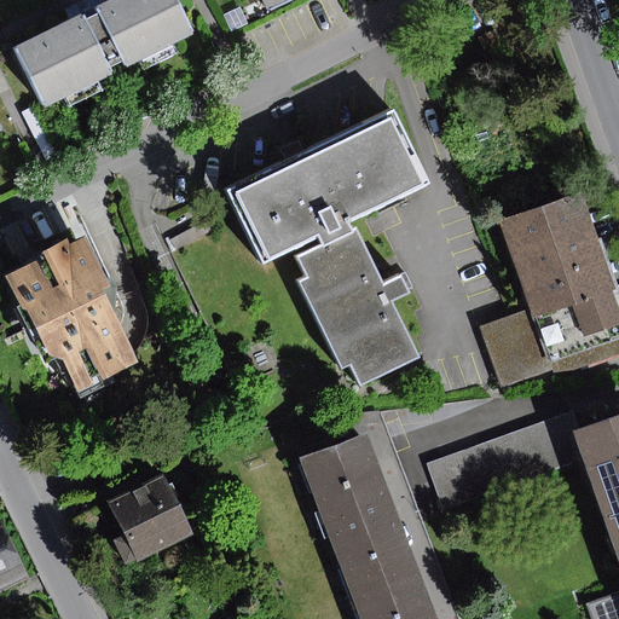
[(80,17),(15,47),(42,106),(109,74),(105,68),(120,61),(122,68),(190,36),(172,0),(114,0),(93,11),(96,16),(82,23),(80,17)]
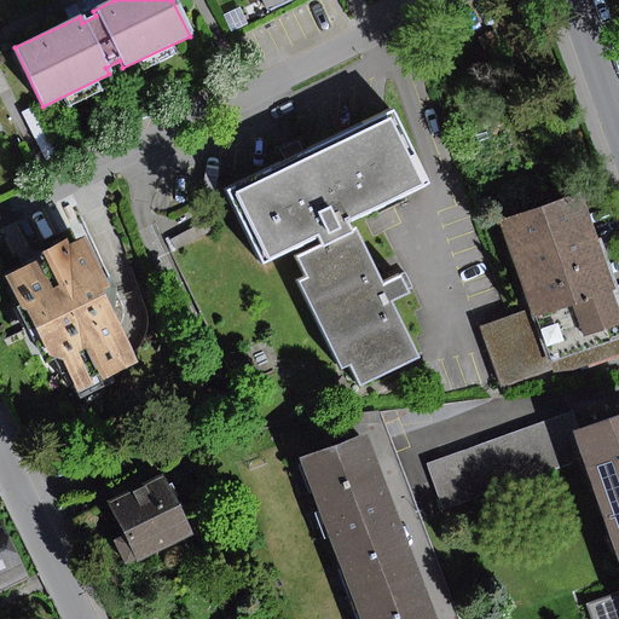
[(265,0),(271,11),(293,0),(265,0)]
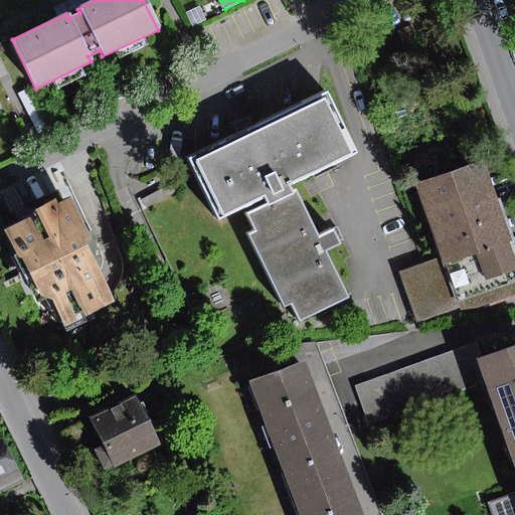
[(411,25),(398,32),(409,55),(422,48),(411,25)]
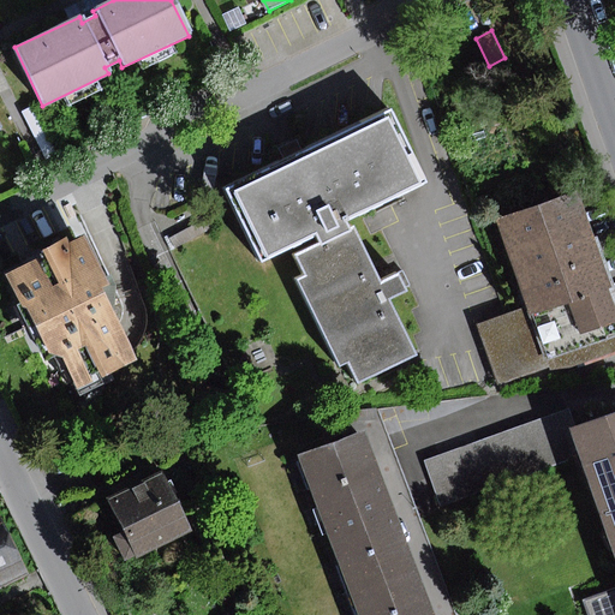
[(144,101),(126,109),(133,124),(151,115),(144,101)]
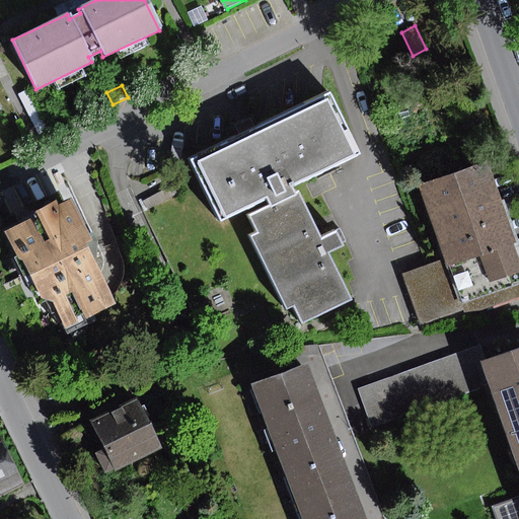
[(28,90),(18,94),(39,136),(49,131),(28,90)]
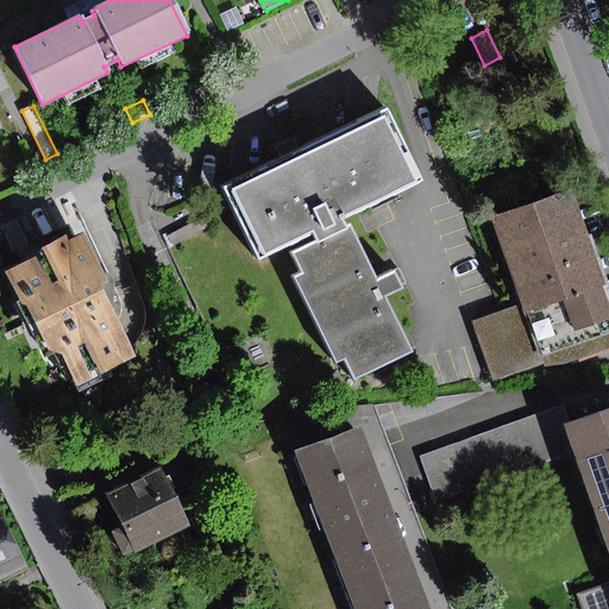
[(295,155),(225,186),(259,257),(316,230),(322,242),(350,227),(346,219),(425,182),(390,110),(295,155)]
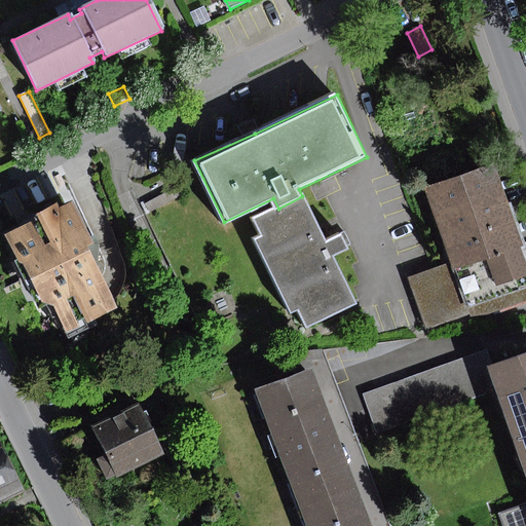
[(525,288),(525,252),(496,165),(426,189),(452,263),(467,308),(525,288)]
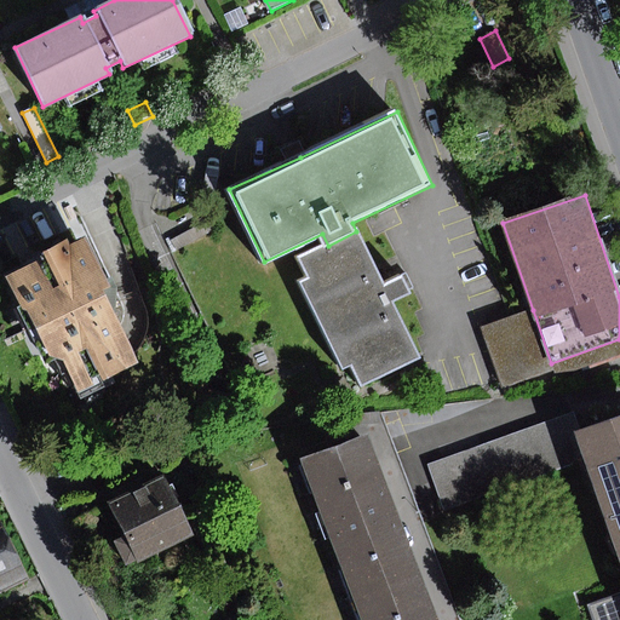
[(210,219),(171,240),(177,251),(216,230),(210,219)]
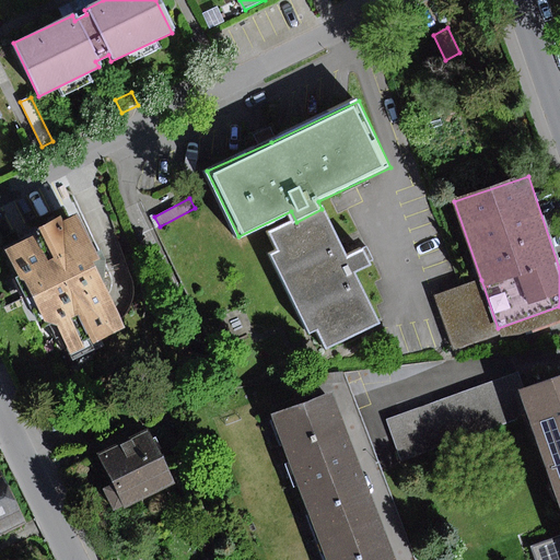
[(324,207),(322,209),(296,222),(271,234),(280,253),(271,257),(310,336),(317,333),(325,349),(380,324),(354,272),(370,265),(366,257),(363,252),(350,258),(324,207)]
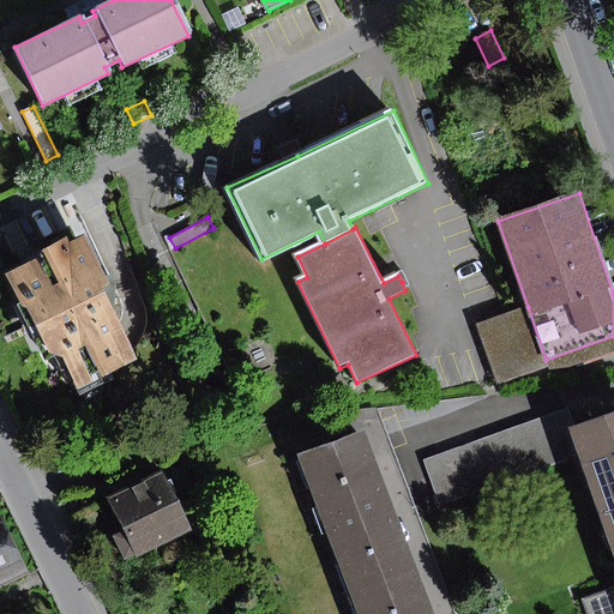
[(49,257),(11,277),(50,354),(65,357),(80,387),(138,359),(125,333),(102,288),(109,286),(85,239),(70,246),(67,241),(47,251),(49,257)]
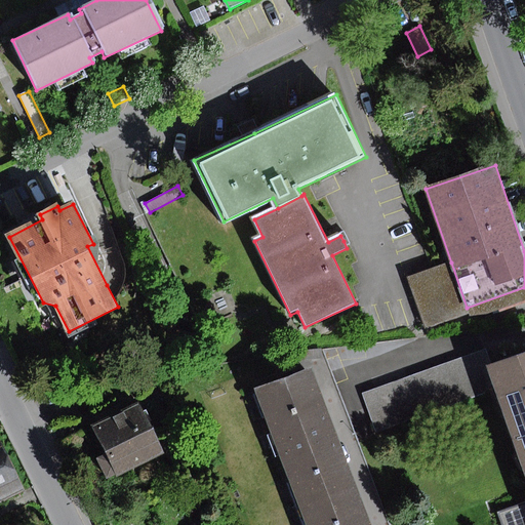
[(467,308),(451,263),(408,276),(426,329),(469,315),(467,308)]
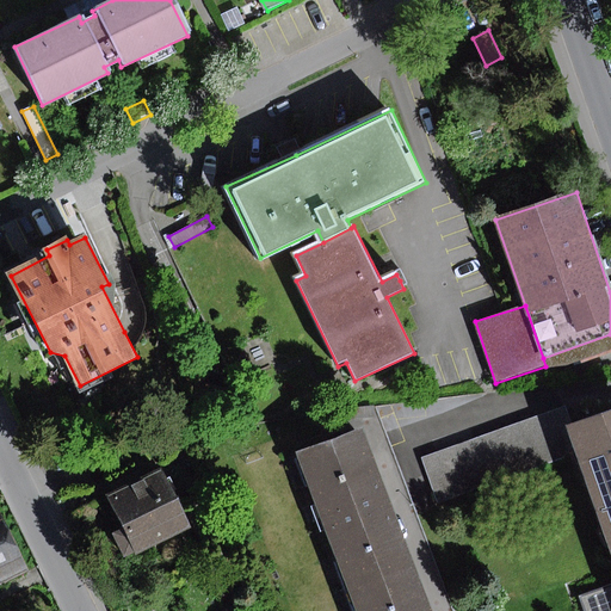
[(423,458),(437,503),(563,460),(562,455),(575,450),(568,427),(562,411),(423,458)]
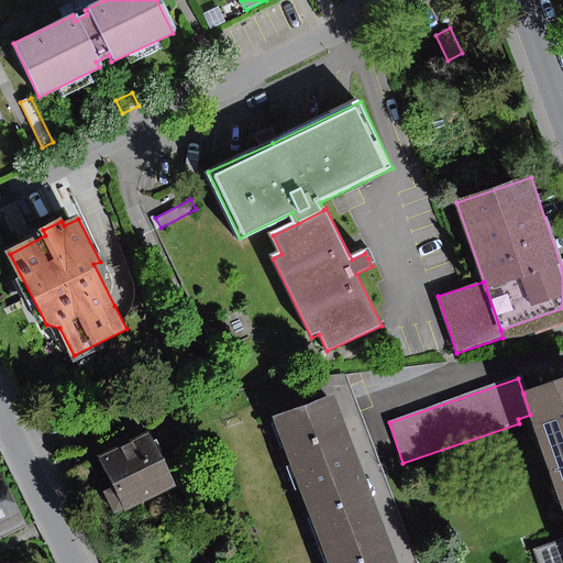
[(562,379),(523,394),(530,415),(562,507),(562,379)]
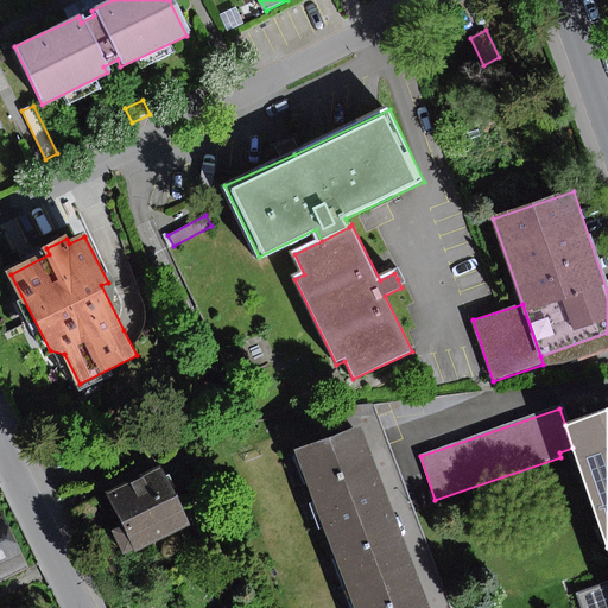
[(295,451),(346,583),(412,558),(363,426),(295,451)]
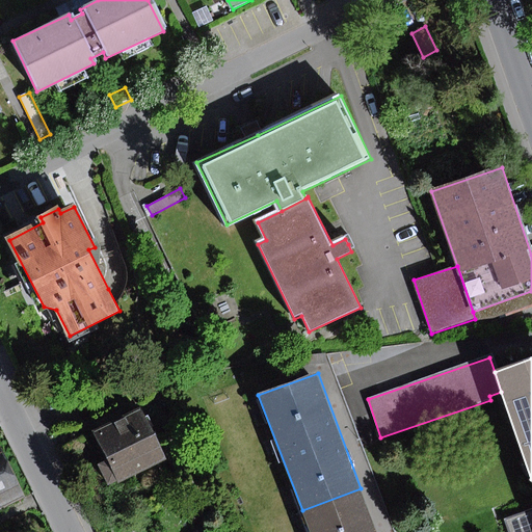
[(166,459),(141,411),(97,434),(110,459),(99,466),(111,488),(166,459)]
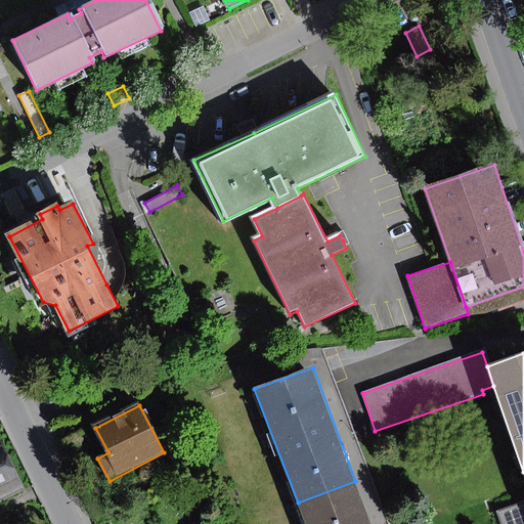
[(0,435),(0,500),(25,490),(0,435)]
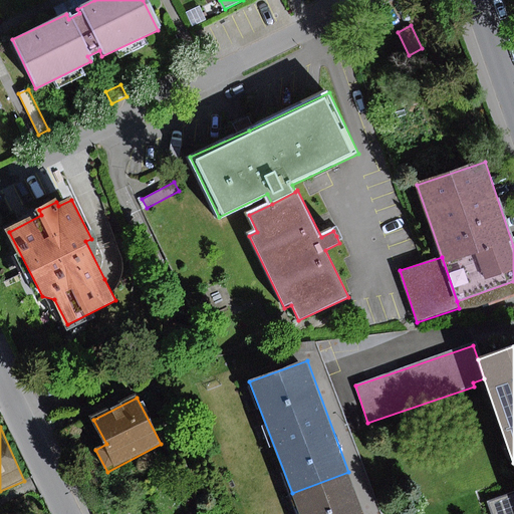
[(364,513),(348,472),(292,493),(299,513),(364,513)]
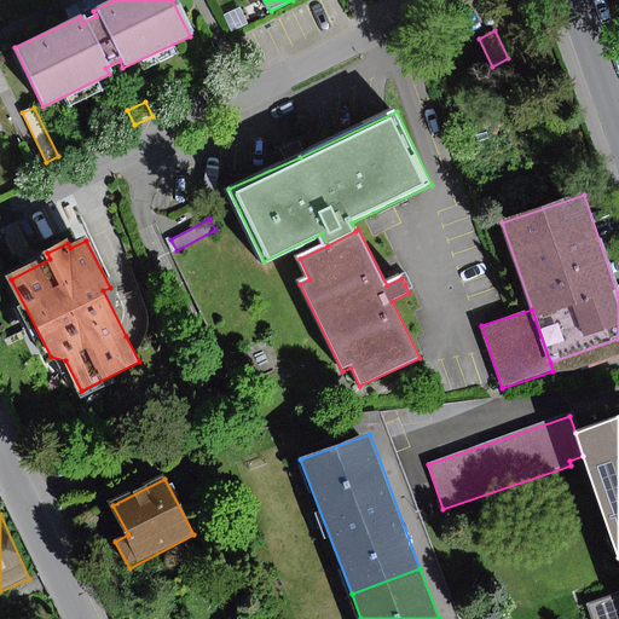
[(618,618),(618,593),(586,605),(591,618),(618,618)]
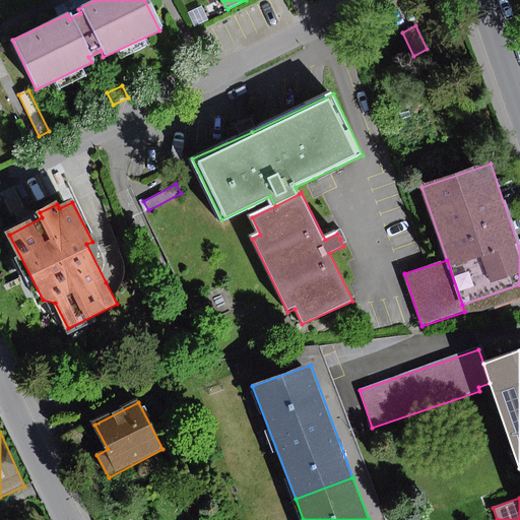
All buildings are outlined.
